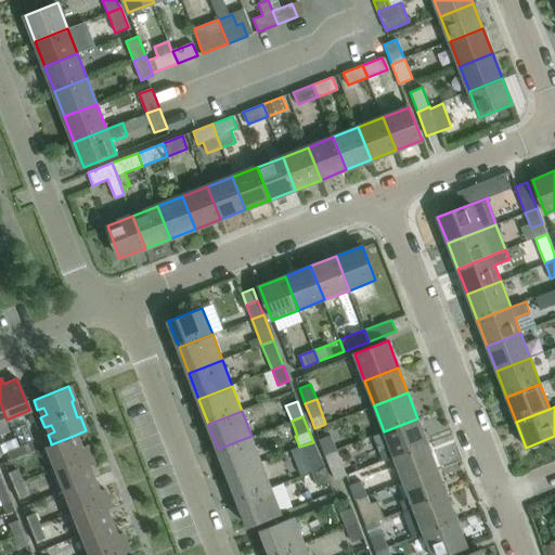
[(428,444),(417,418),(384,431),(390,447),(381,451),(384,461),(395,457),(428,444)]
